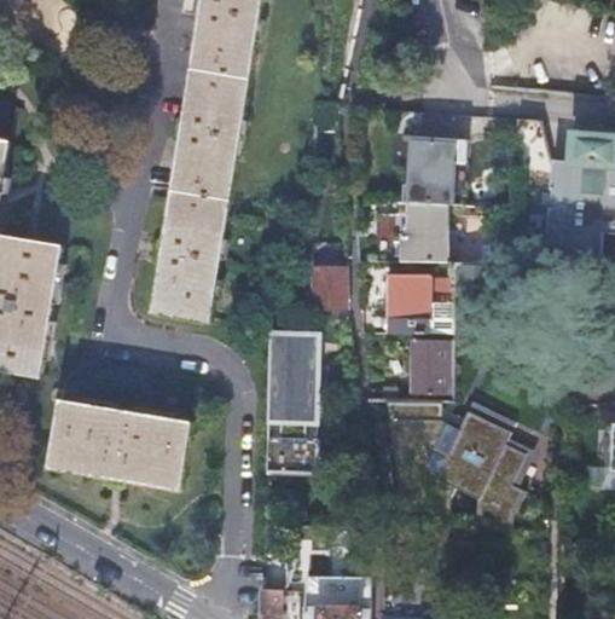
[(158,262),(151,312),(208,322),(255,0),(191,0),(189,15),(195,16),(180,117),(173,116),(170,138),(177,138),(162,241),(155,241),(151,261),(158,262)]
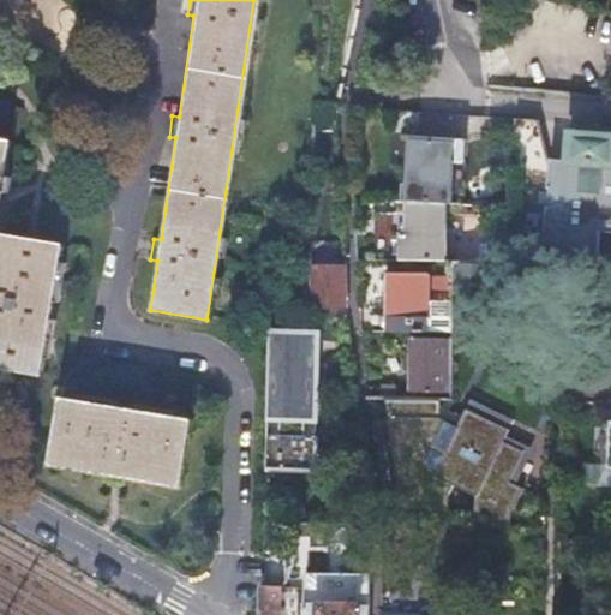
[(610,126),(573,124),(569,161),(610,163),(610,126)]
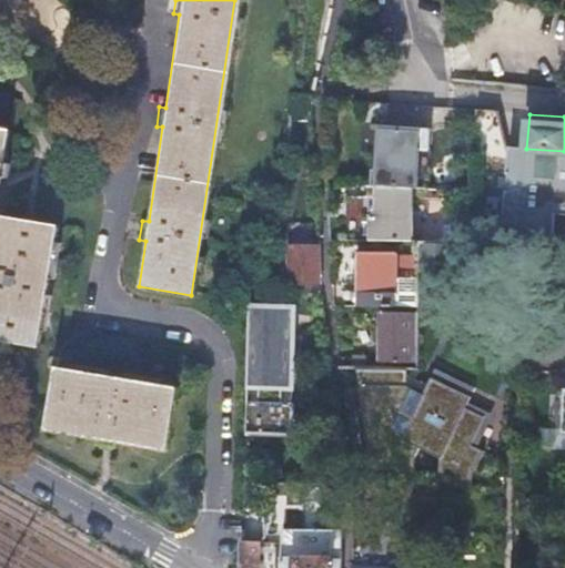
[(375,175),(375,190),(412,191),(416,191),(417,152),(427,152),(429,130),(376,128),(375,175)]
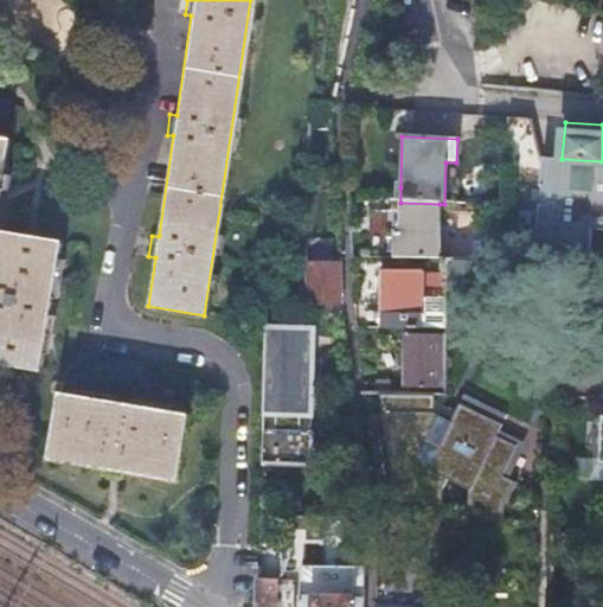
[(0,190),(7,191),(11,166),(4,165),(7,140),(0,139),(0,190)]
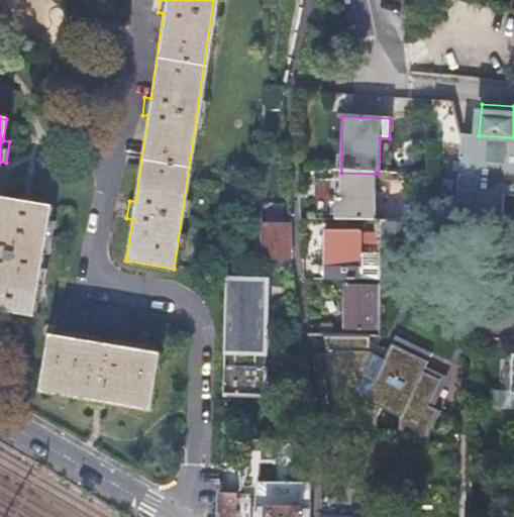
[(372,221),(375,174),(341,173),(337,173),(334,219),(372,221)]
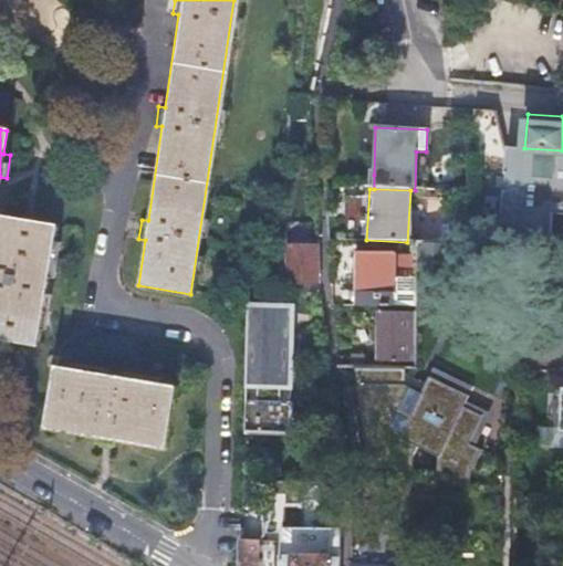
[(0,338),(40,345),(58,223),(0,213),(0,338)]
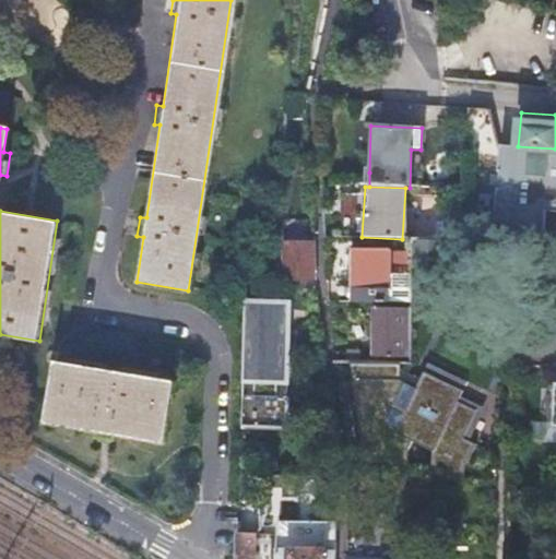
[(310,248),(283,250),(284,281),(311,278),(310,248)]
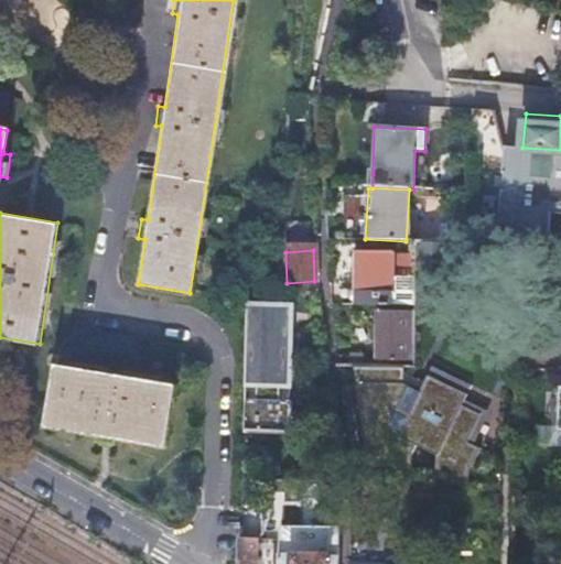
[(413,308),(413,289),(394,286),(395,253),(355,251),(352,305),(413,308)]
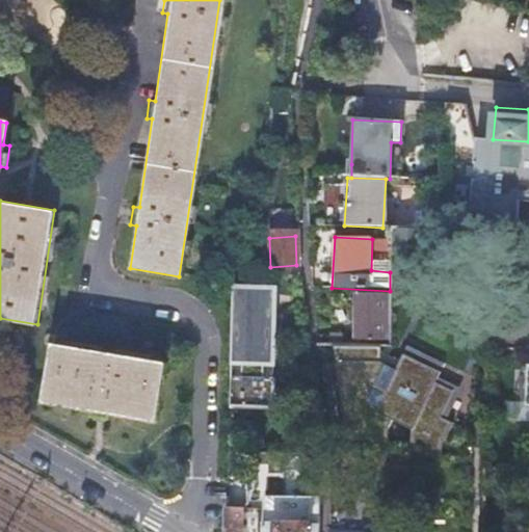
[(228,407),(273,408),(278,283),(231,281),(228,407)]
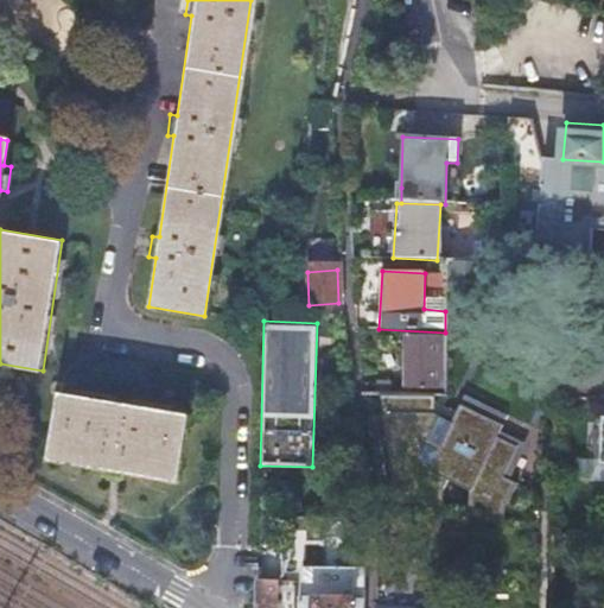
[(408,334),(406,387),(437,388),(439,336),(408,334)]
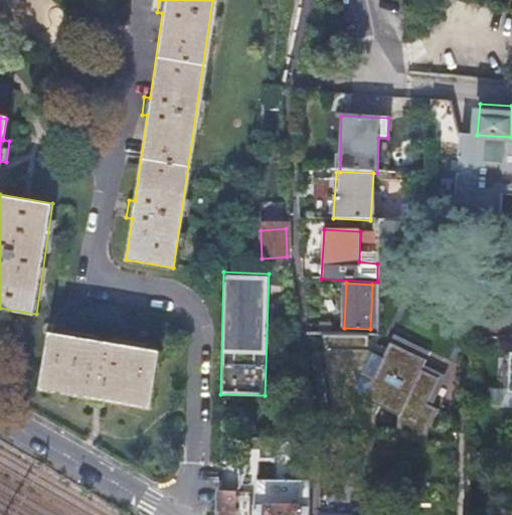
[(50,333),(41,391),(88,398),(86,404),(104,407),(105,400),(150,407),(159,351),(50,333)]
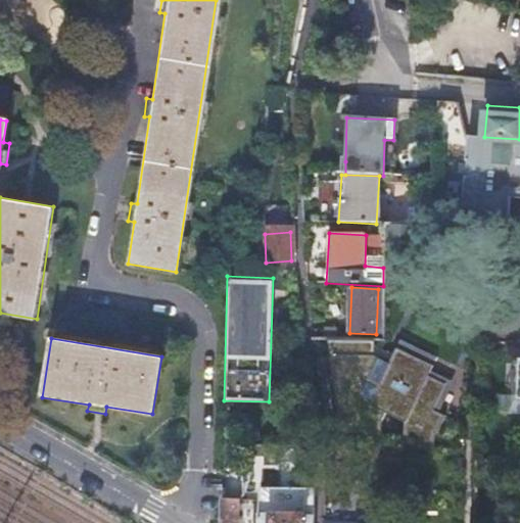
[(429,374),(428,376),(443,382),(431,409),(440,413),(453,385),(429,374)]
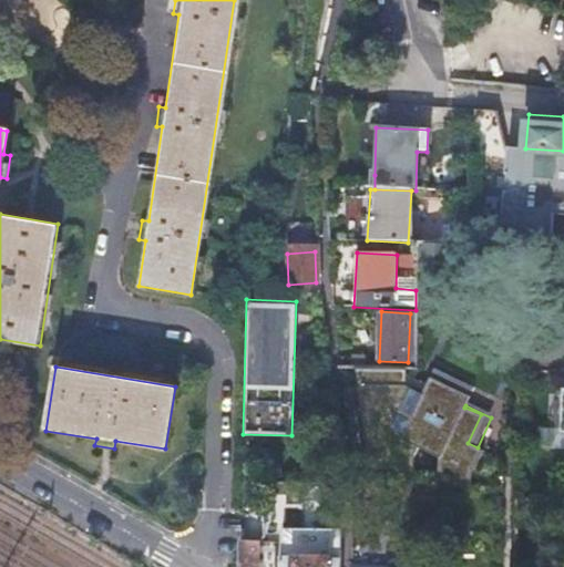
[(369,453),(370,429),(351,429),(350,454),(369,453)]
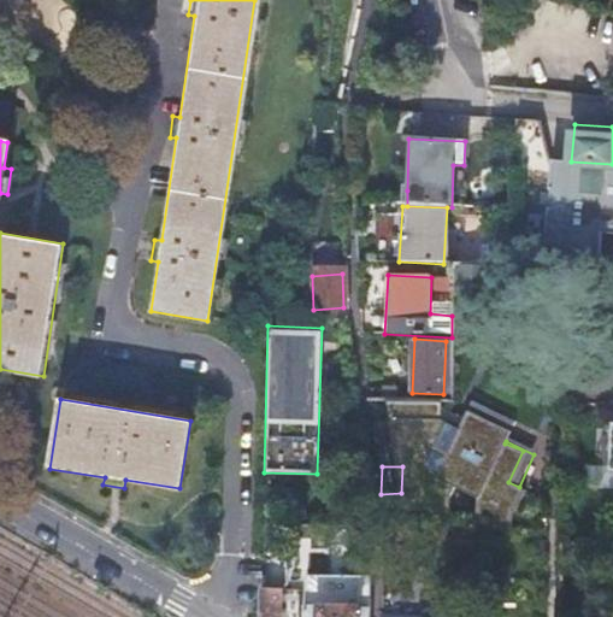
[(516,495),(514,516),(534,517),(535,497),(516,495)]
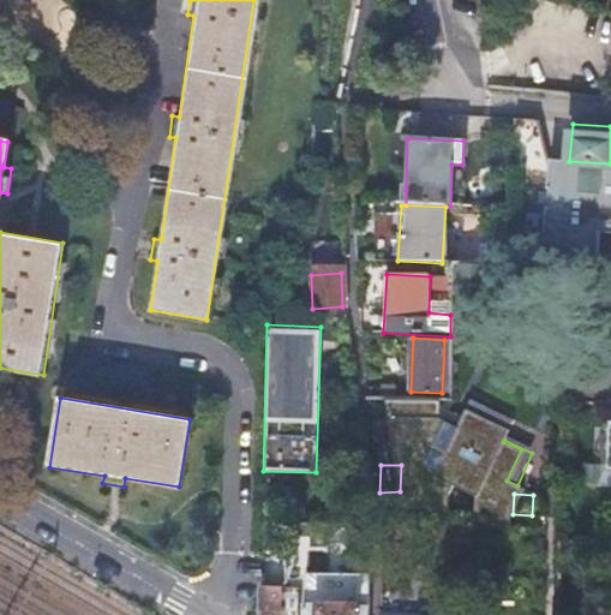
[(280,614),(281,590),(261,589),(259,614),(280,614)]
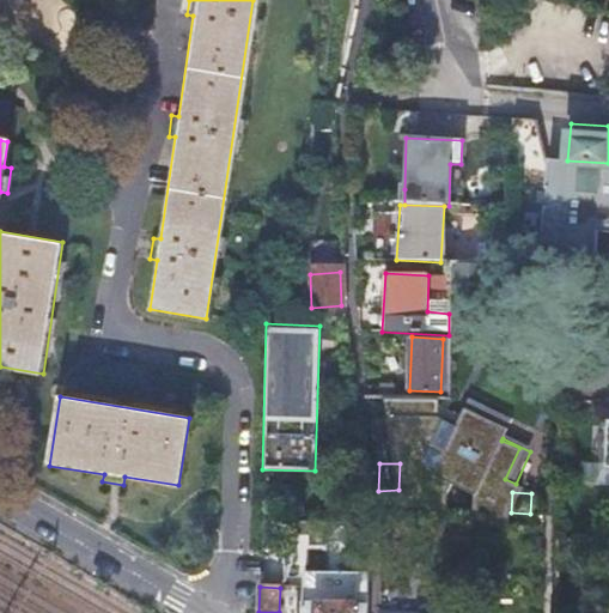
[(365,612),(366,601),(355,600),(355,596),(303,593),(300,612),(365,612)]
